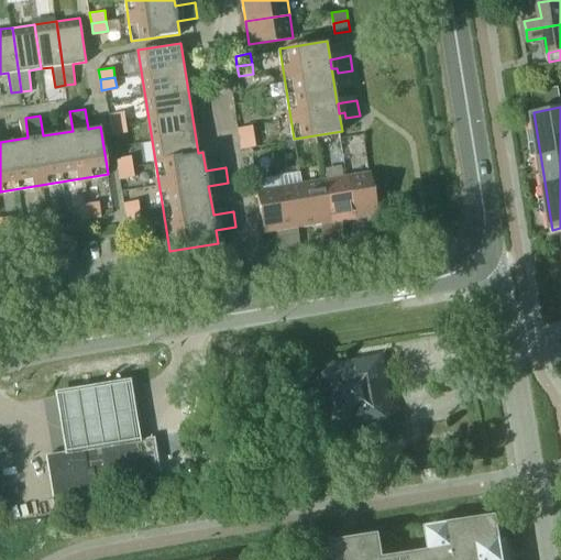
[(110,112),(111,123),(127,121),(124,110),(110,112)]
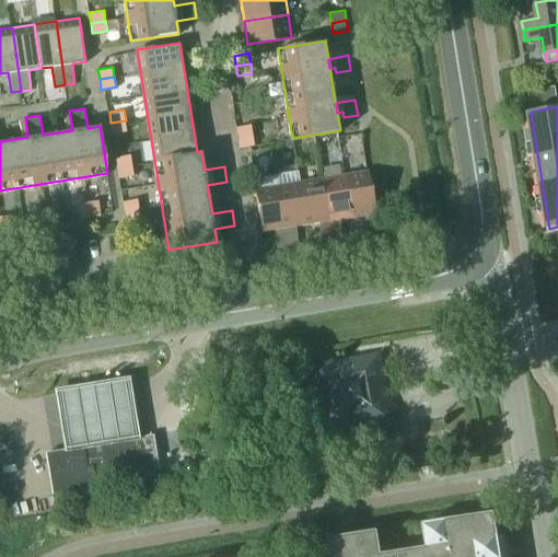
[(111,123),(113,132),(127,130),(126,120),(111,123)]
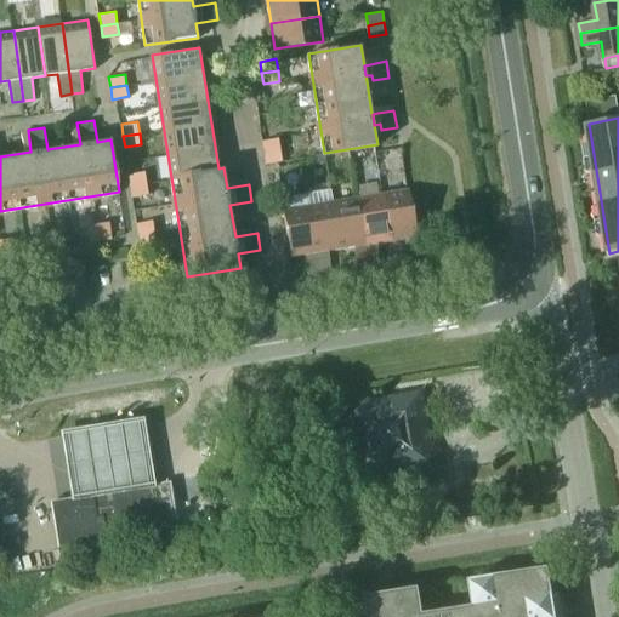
[(262,140),(265,150),(280,148),(279,137),(262,140)]
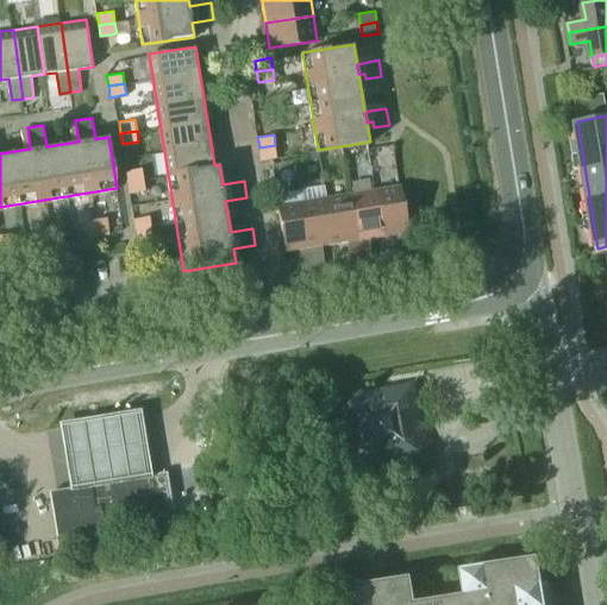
[(275,145),(260,147),(261,159),(277,157),(275,145)]
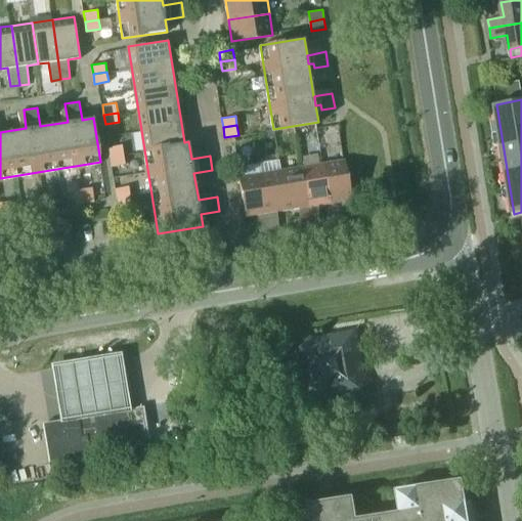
[(109,146),(111,156),(124,154),(123,143),(109,146)]
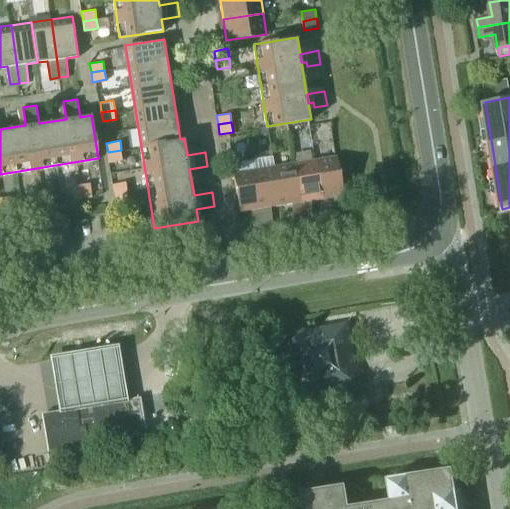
[(121,150),(108,152),(109,161),(123,159),(121,150)]
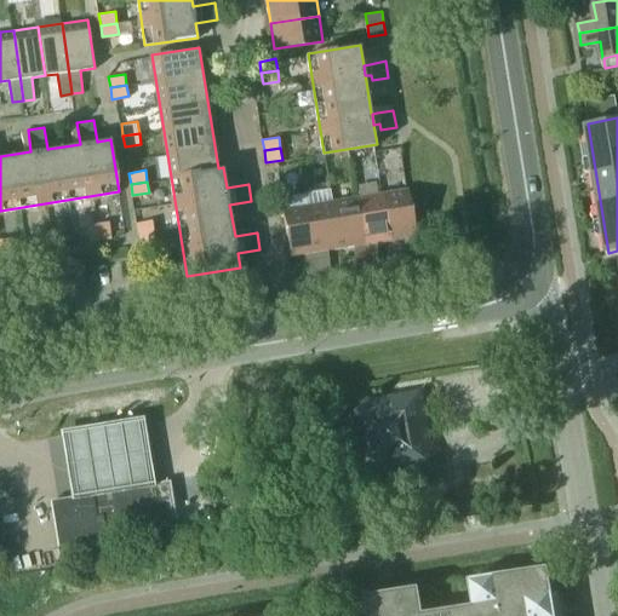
[(408,188),(382,191),(390,240),(405,237),(407,259),(419,258),(408,188)]
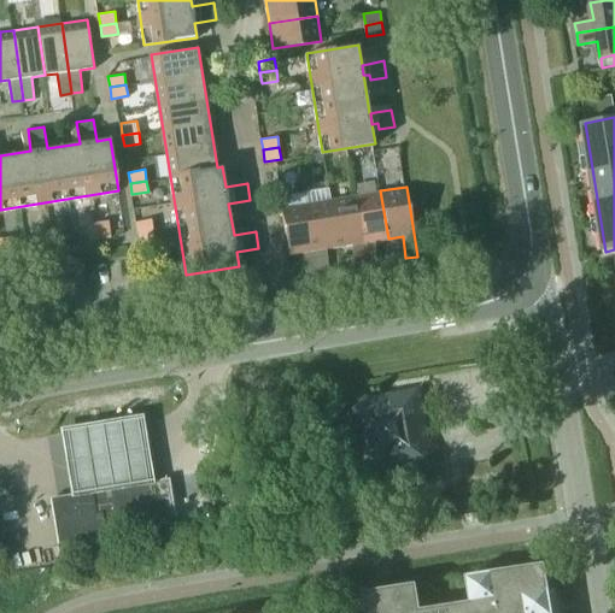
[(375,240),(388,239),(380,190),(356,195),(368,264),(379,263),(375,240)]
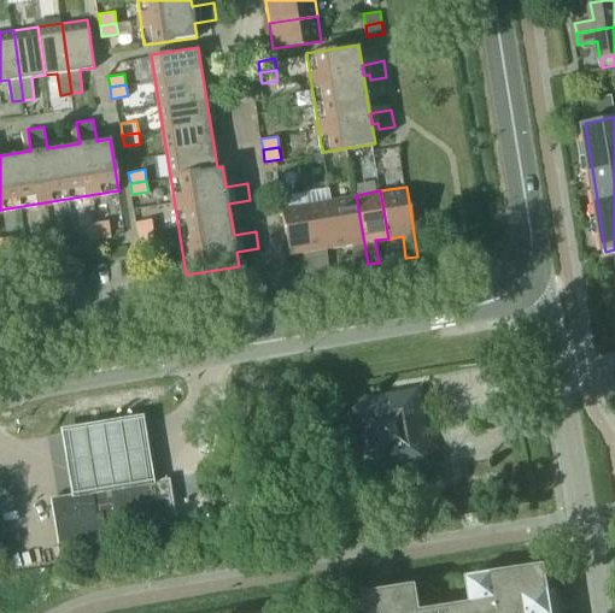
[(356,195),(332,199),(340,246),(353,245),(357,266),(368,264),(356,195)]
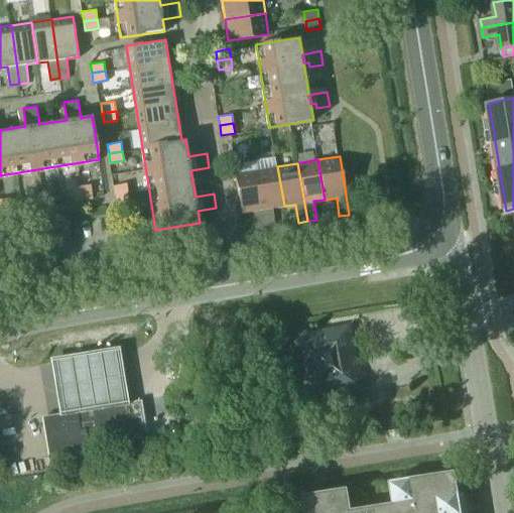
[(273,208),(284,206),(277,166),(257,169),(266,228),(276,226),(273,208)]
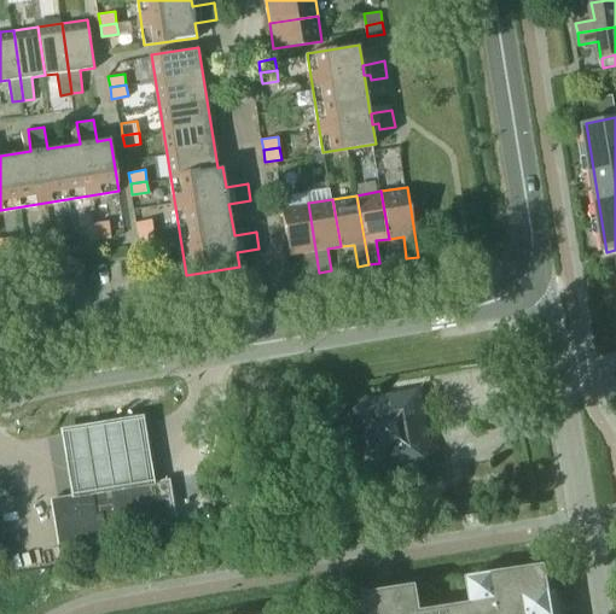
[(308,274),(319,273),(308,203),(283,206),(291,255),(304,252),(308,274)]
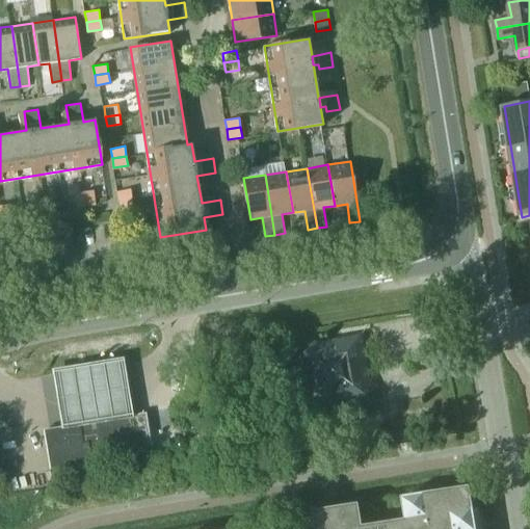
[(131,188),(117,190),(118,200),(133,197),(131,188)]
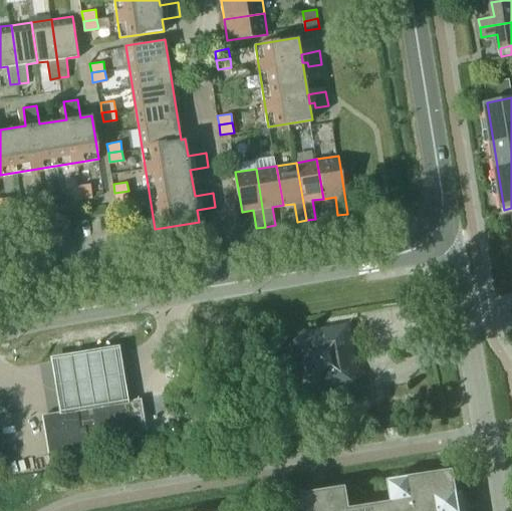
[(83,198),(93,197),(90,183),(81,185),(83,198)]
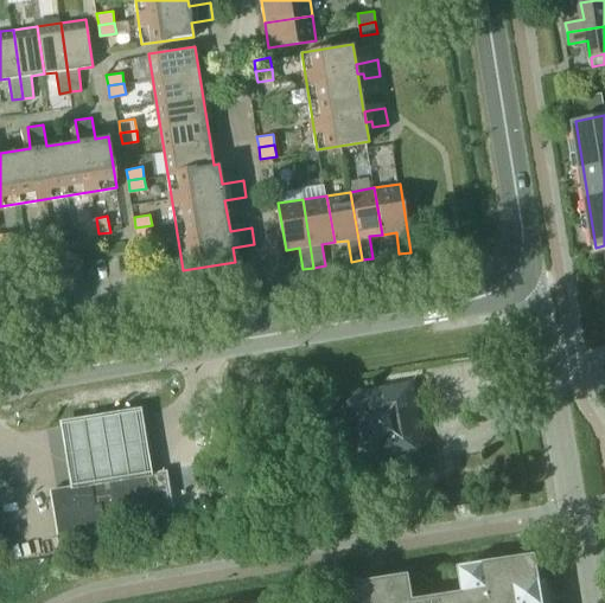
[(99,233),(96,218),(86,219),(88,236),(99,233)]
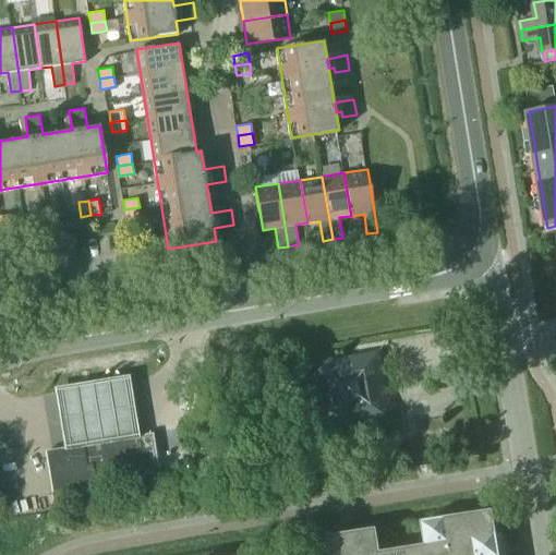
[(48,222),(57,220),(55,206),(46,207),(48,222)]
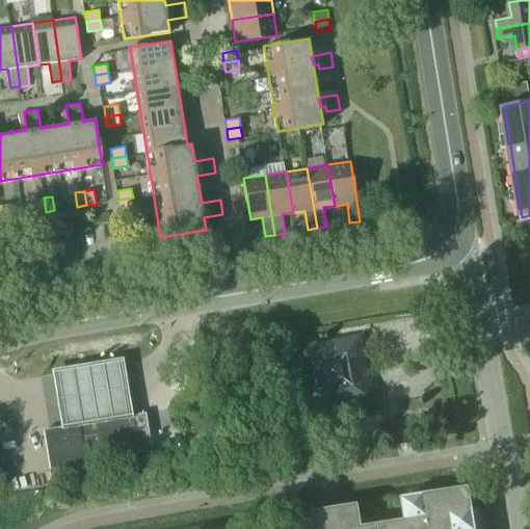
[(32,200),(34,208),(35,213),(46,212),(44,197),(32,200)]
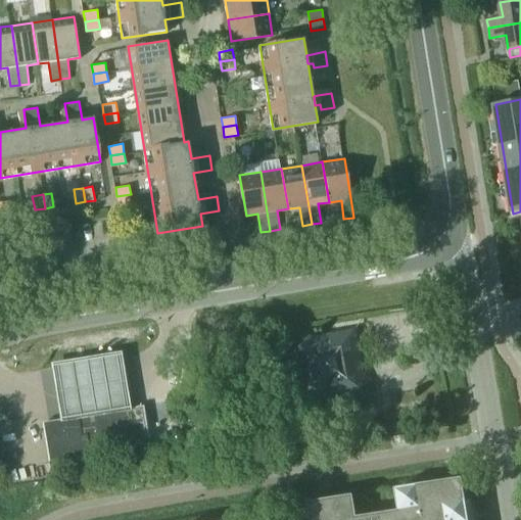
[(131,194),(116,196),(119,206),(132,203),(131,194)]
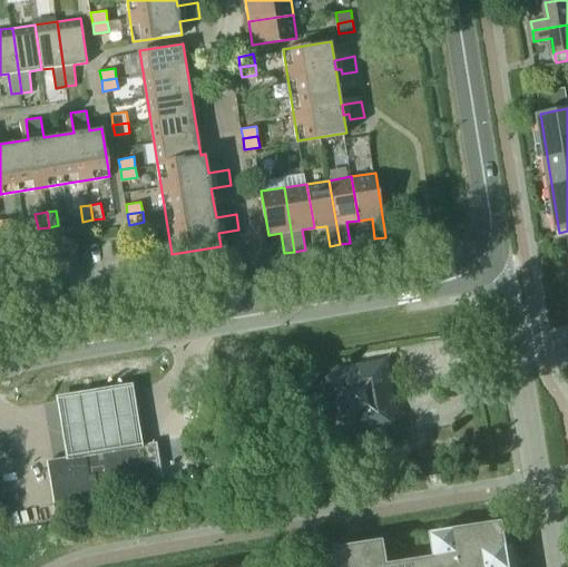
[(3,234),(13,233),(11,217),(1,220),(3,234)]
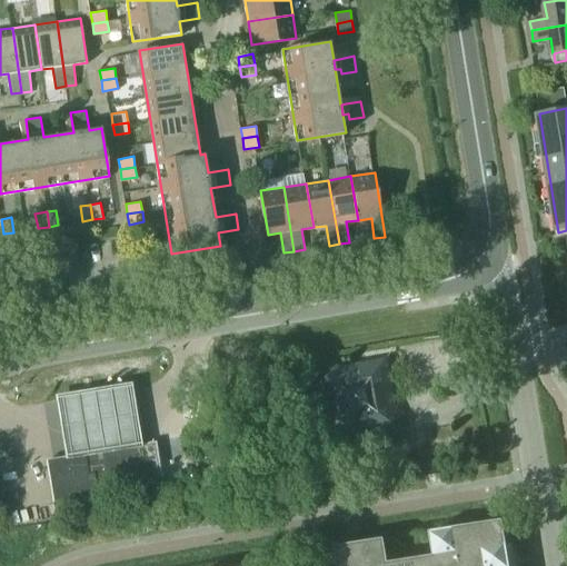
[(135,259),(149,257),(148,247),(132,249),(135,259)]
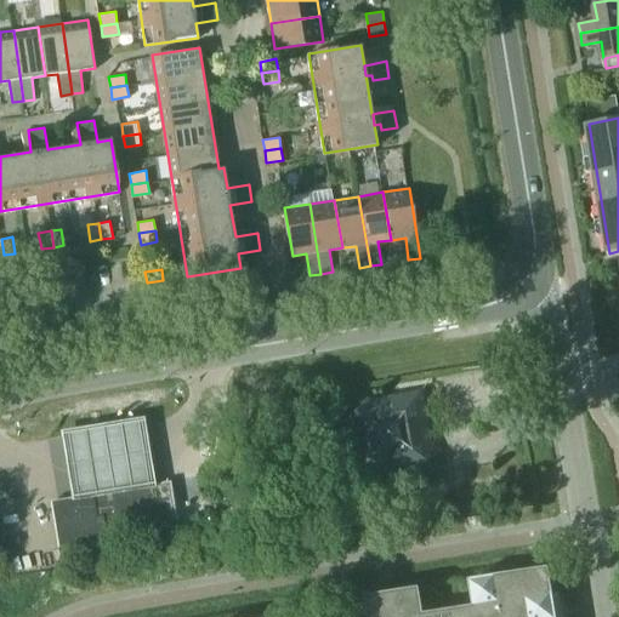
[(427,439),(426,430),(420,395),(378,403),(359,390),(339,394),(341,417),(358,428),(365,470),(388,467),(405,479),(448,472),(444,450),(427,439)]
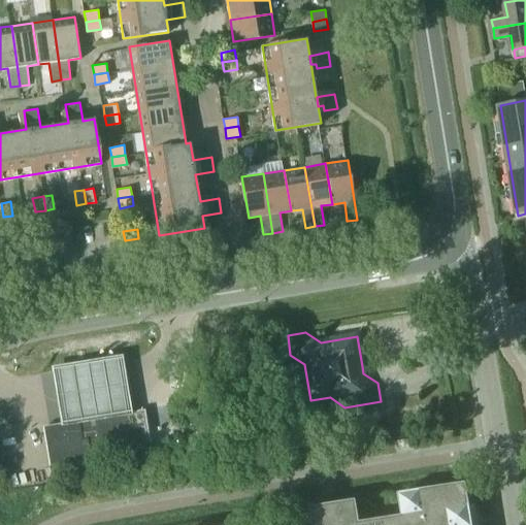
[(56,367),(65,422),(135,411),(126,356),(56,367)]
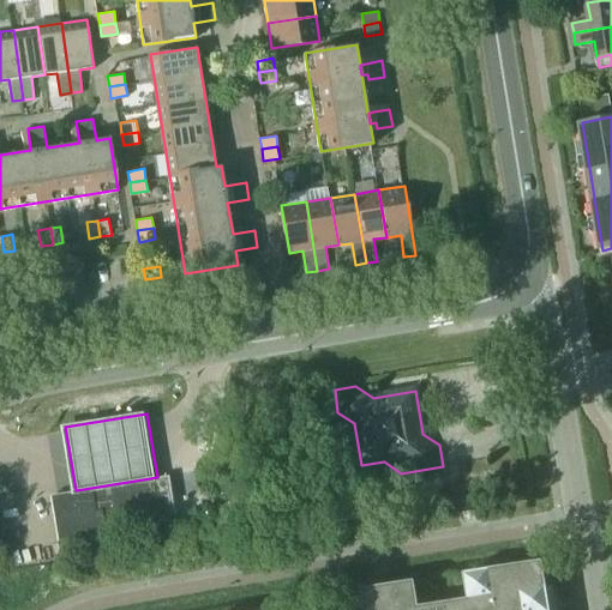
[(153,478),(71,491),(52,495),(59,539),(64,538),(106,531),(175,520),(172,497),(168,476),(153,478)]
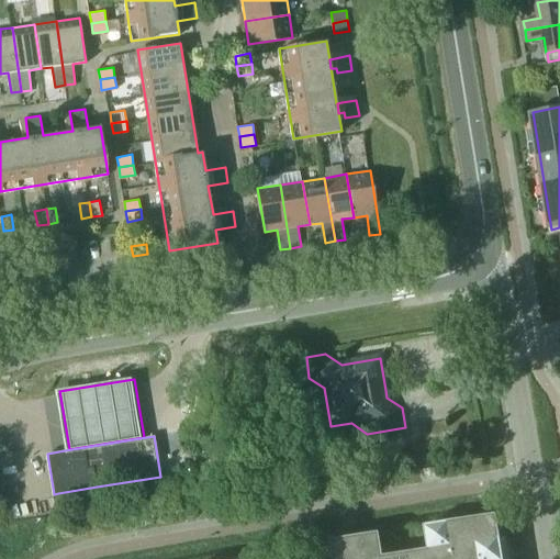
[(407,551),(407,558),(505,558),(499,513),(426,525),(430,548),(407,551)]
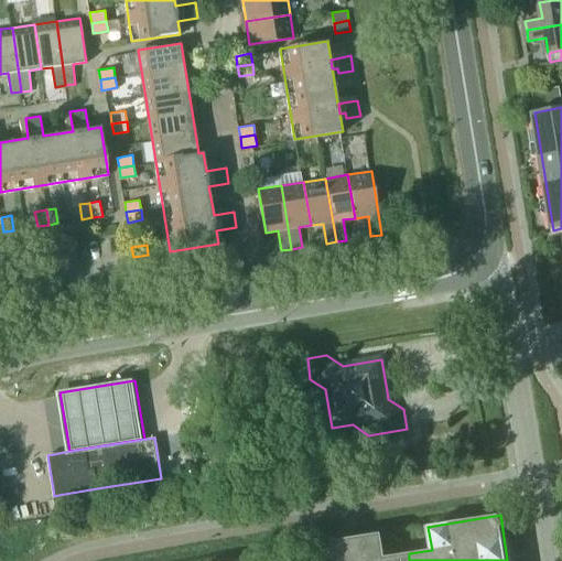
[(409,560),(409,553),(387,557),(382,533),(334,541),(336,560),(409,560)]
